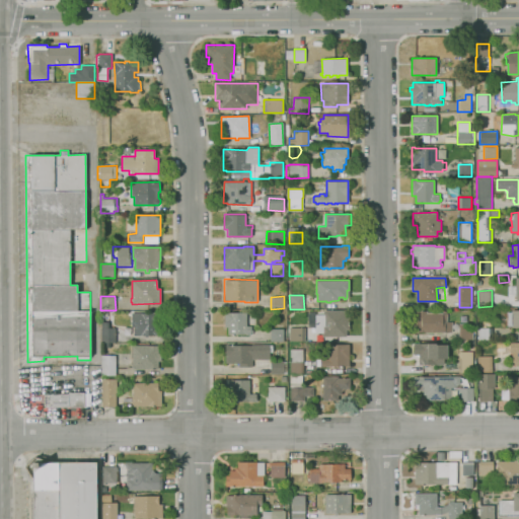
[(346,337),(322,337),(322,334),(315,334),(315,328),(307,328),(308,314),(323,314),(323,310),(348,310),(348,325),(350,325),(350,329),(346,329),(346,337)]
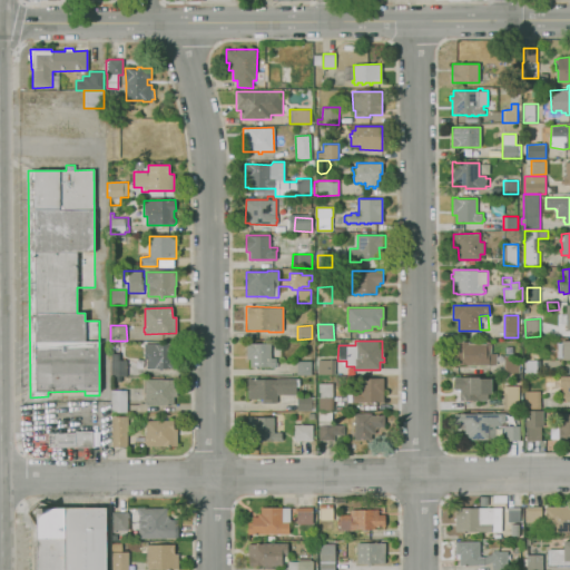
[(497,364),(452,364),(452,352),(454,352),(454,342),(469,341),(469,344),(485,344),(485,341),(490,341),(490,344),(491,344),(491,353),(497,353),(497,364)]
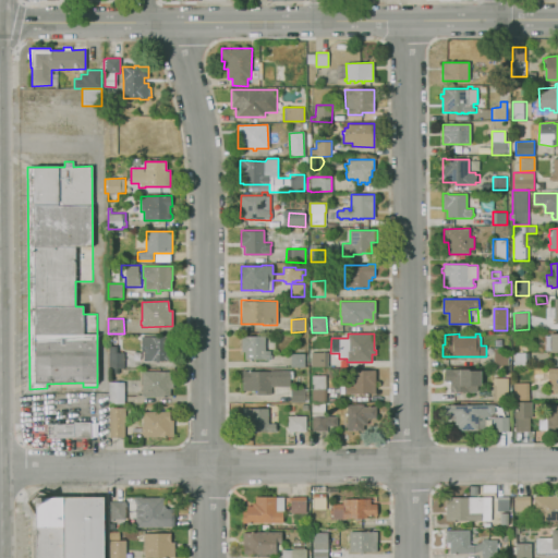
[(557,334),(544,334),(544,352),(557,352),(557,334)]
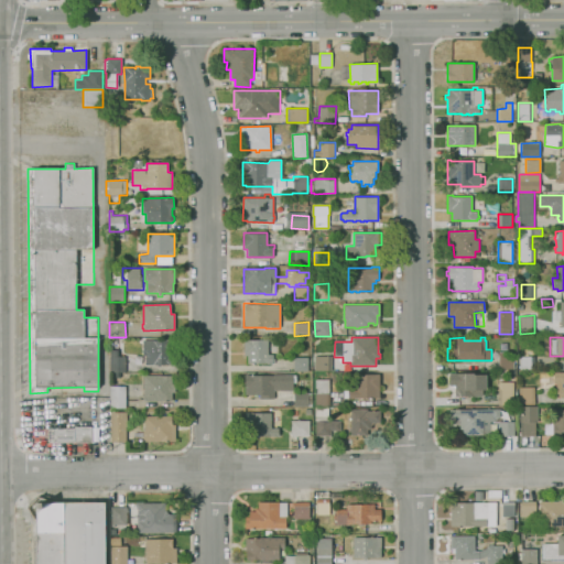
[(273,364),(248,364),(248,355),(243,355),(243,338),(268,339),(268,354),(273,354),(273,358),(275,358),(275,361),(273,361),(273,364)]
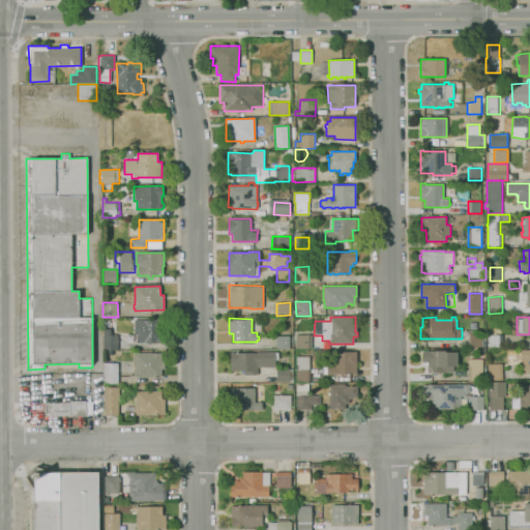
[(167,343),(137,343),(137,334),(134,334),(134,320),(168,321),(167,343)]
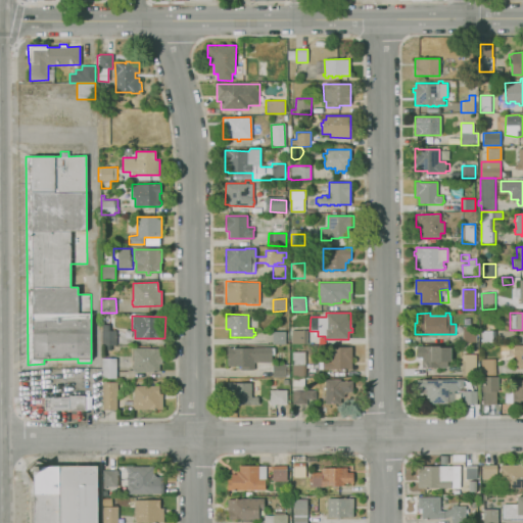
[(476,342),(462,342),(463,330),(461,330),(462,326),(475,326),(475,330),(476,330),(476,342)]
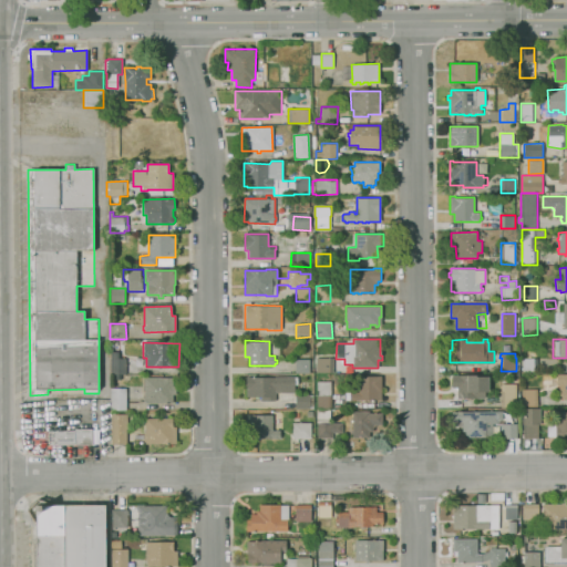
[(111,377),(111,359),(126,358),(126,377),(111,377)]
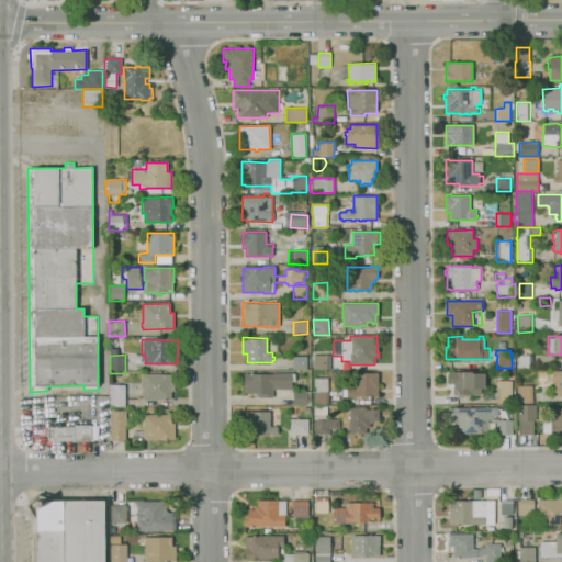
[(313,369),(313,355),(330,355),(330,369),(313,369)]
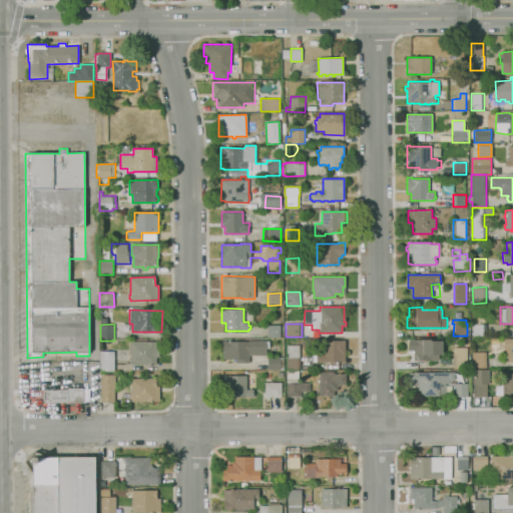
[(473,336),(473,325),(486,324),(486,336),(473,336)]
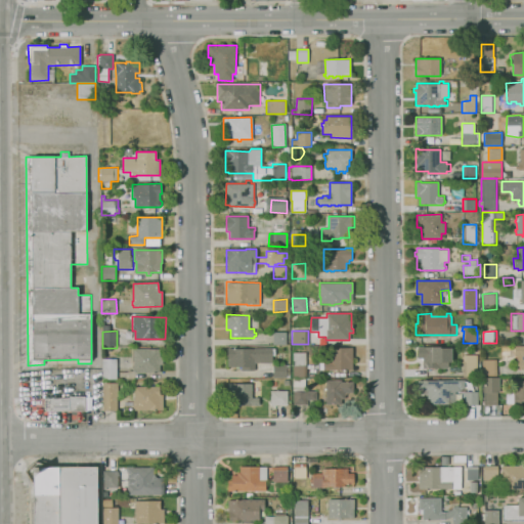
[(273,345),(272,332),(286,332),(287,345),(273,345)]
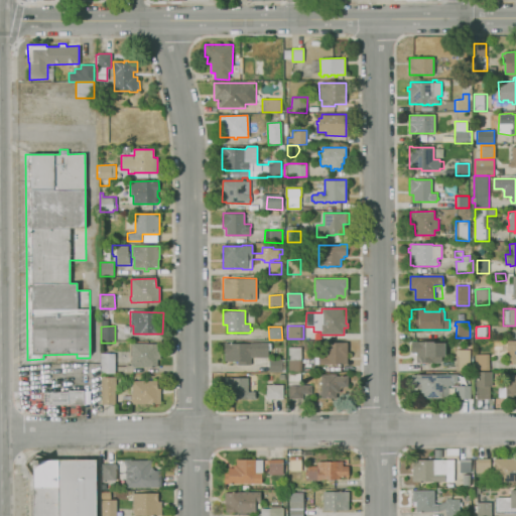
[(515,362),(509,362),(509,350),(507,350),(507,341),(515,340),(515,362)]
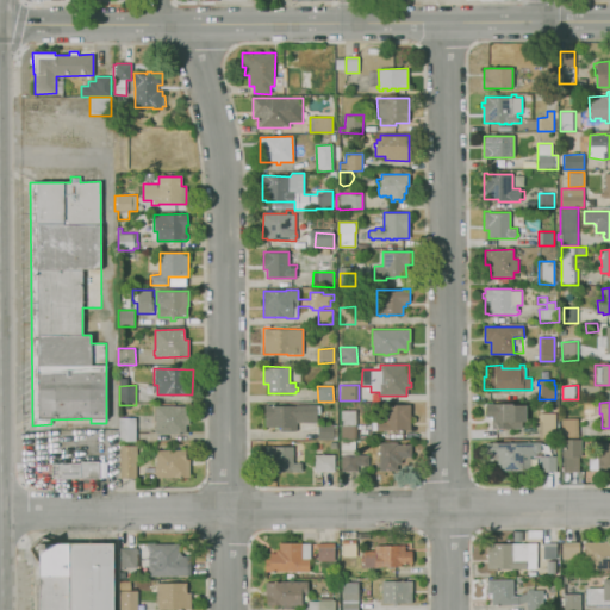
[(522,428),(492,428),(492,419),(491,419),(490,418),(490,417),(486,417),(485,404),(512,403),(512,405),(526,405),(526,421),(522,421),(522,428)]
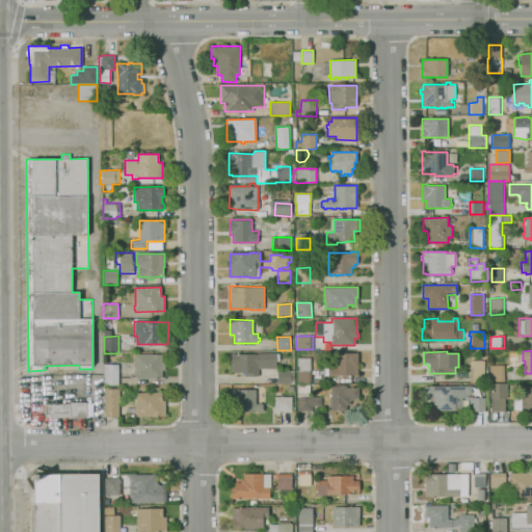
[(358,376),(328,376),(328,375),(324,375),(324,368),(328,368),(336,368),(336,352),(358,352),(358,376)]
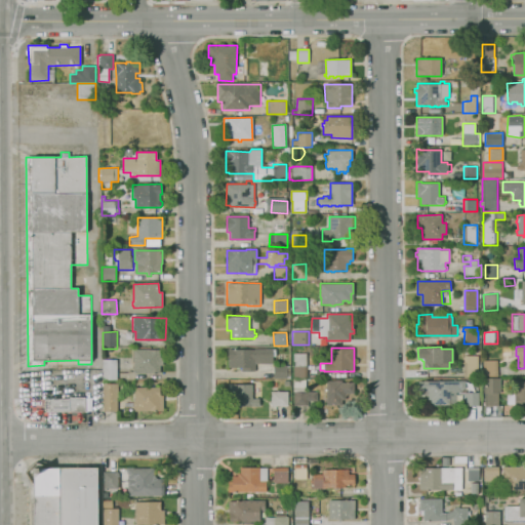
[(255,371),(243,371),(243,367),(237,367),(237,369),(232,369),(232,367),(228,367),(228,349),(273,349),(275,349),(275,356),(273,356),(273,363),(255,363),(255,371)]
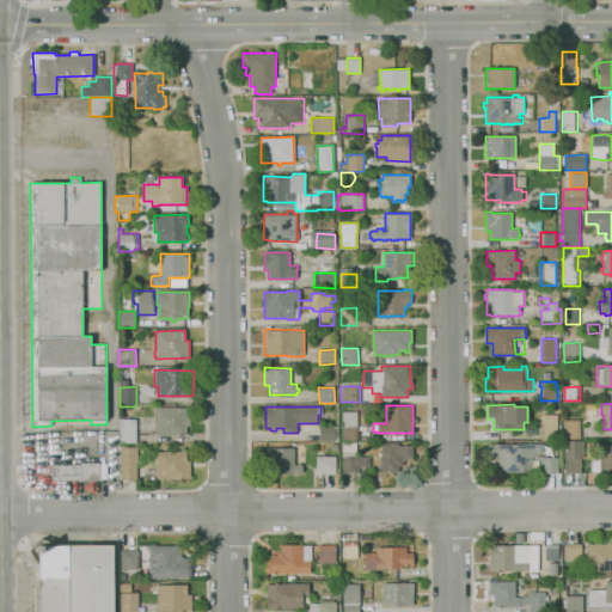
[(187,435),(155,435),(155,408),(190,408),(190,426),(187,426),(187,435)]
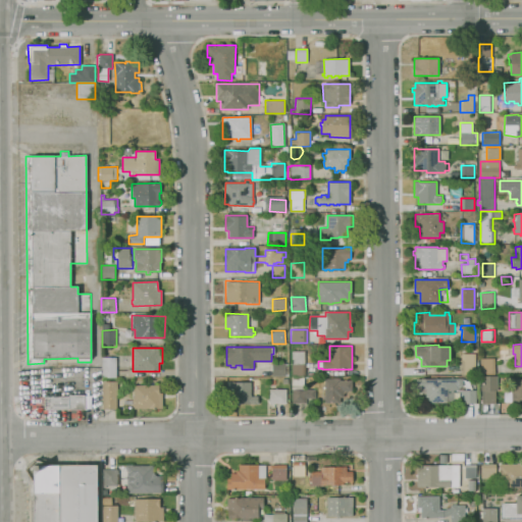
[(293,375),(293,372),(292,372),(292,370),(293,370),(293,366),(292,366),(292,352),(293,352),(293,350),(299,350),(299,351),(305,351),(305,364),(302,364),(302,375),(293,375)]
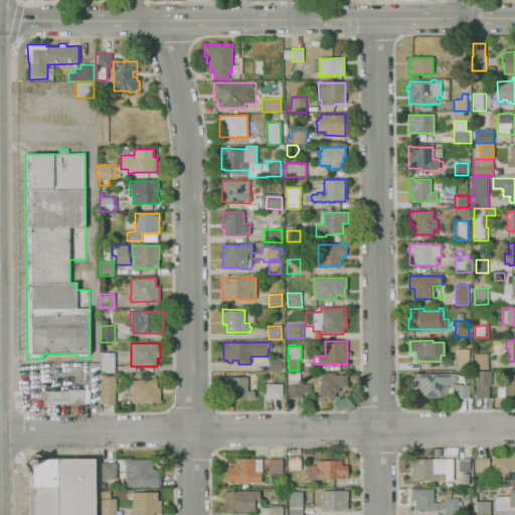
[(115,372),(101,372),(101,346),(115,346),(115,372)]
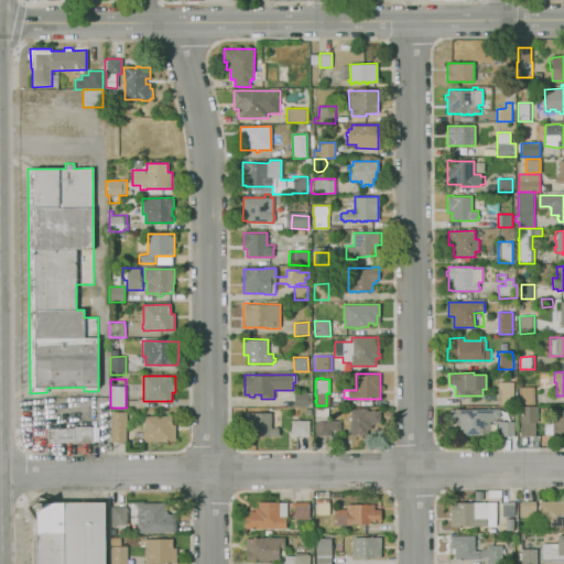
[(520,404),(519,387),(534,387),(535,404),(520,404)]
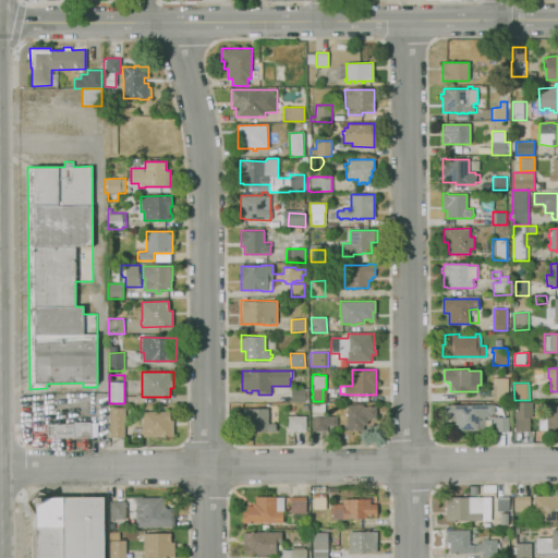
[(308,402),(291,402),(291,389),(308,388),(308,402)]
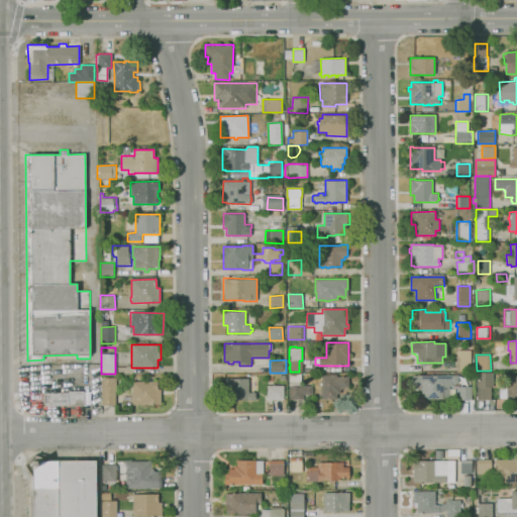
[(299,372),(300,372),(300,386),(312,386),(312,394),(307,394),(307,397),(303,397),(303,399),(289,399),(289,386),(287,386),(286,376),(289,376),(289,372),(290,372),(299,372)]
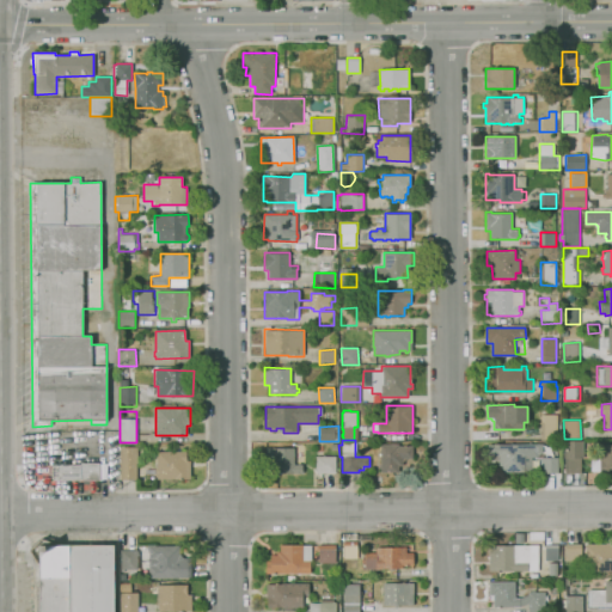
[(565,473),(565,459),(564,459),(563,441),(583,440),(583,458),(580,458),(581,473),(565,473)]
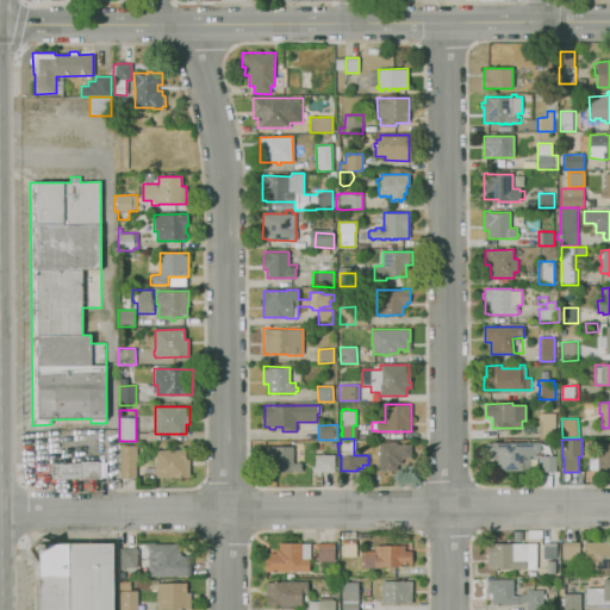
[(397,471),(379,471),(379,467),(377,467),(377,462),(380,462),(379,442),(397,442),(397,444),(411,444),(411,456),(404,456),(404,459),(403,459),(402,460),(402,464),(397,464),(397,471)]
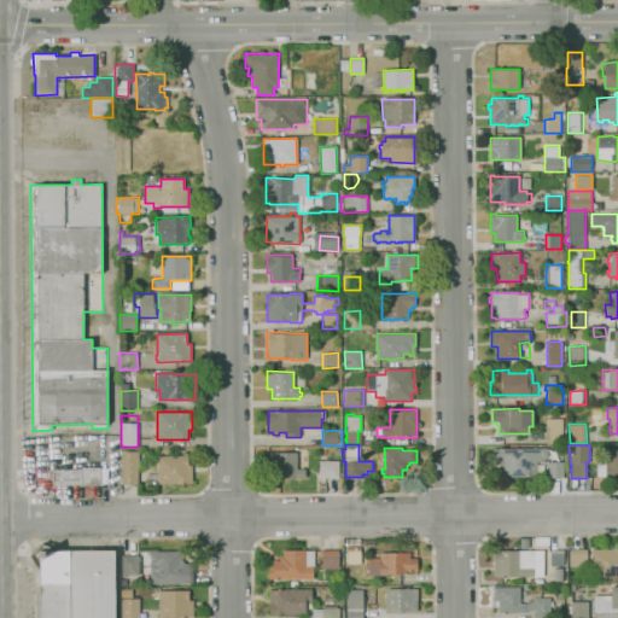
[(497,464),(497,460),(493,460),(493,449),(548,448),(548,458),(542,458),(542,461),(537,461),(537,477),(507,477),(507,470),(503,470),(503,465),(500,465),(497,464)]
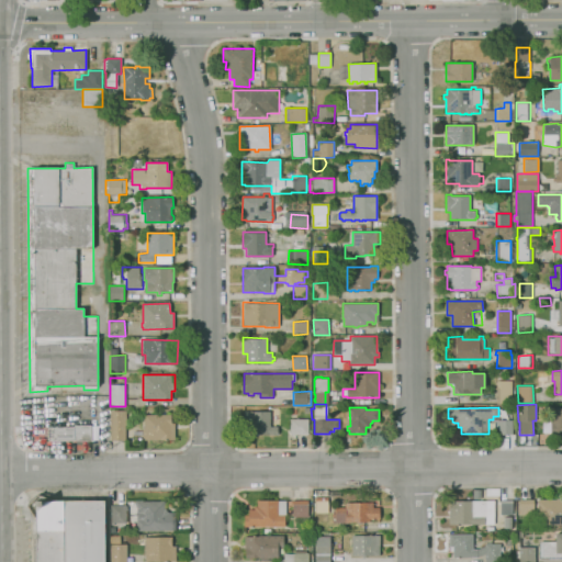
[(559,435),(551,435),(551,433),(543,433),(543,418),(551,418),(551,408),(561,408),(561,430),(559,430),(559,435)]
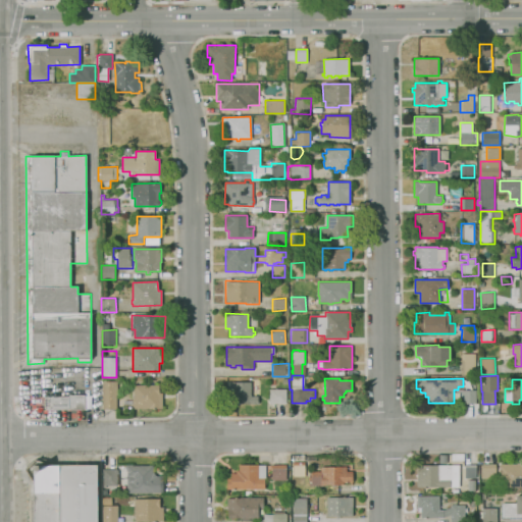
[(116,409),(102,409),(102,381),(117,381),(117,395),(116,395),(116,409)]
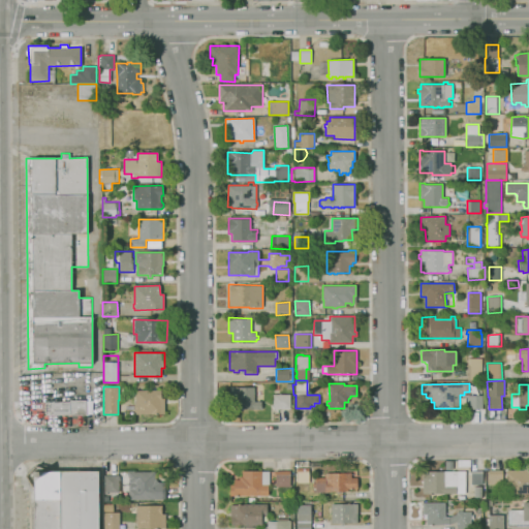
[(237,409),(237,399),(229,399),(229,387),(254,387),(254,402),(257,402),(257,400),(259,400),(259,402),(261,402),(261,409),(237,409)]
